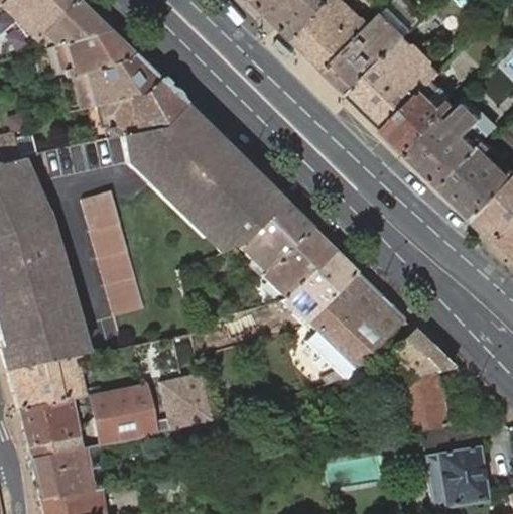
[(5,0),(2,4),(39,40),(46,32),(78,0),(5,0)]
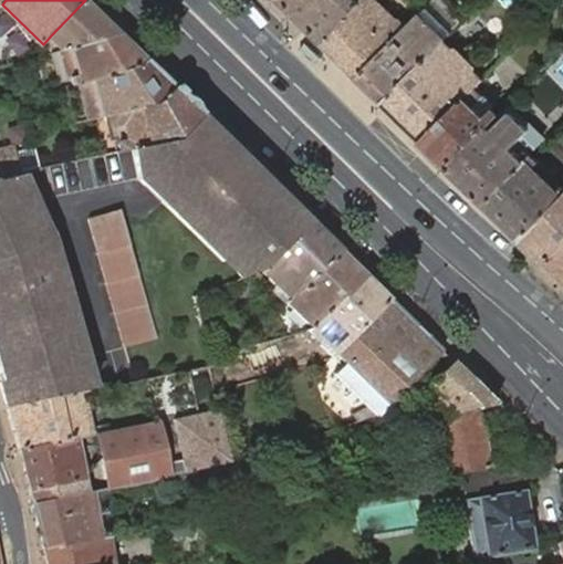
[(121,32),(87,0),(85,0),(51,35),(63,49),(121,32)]
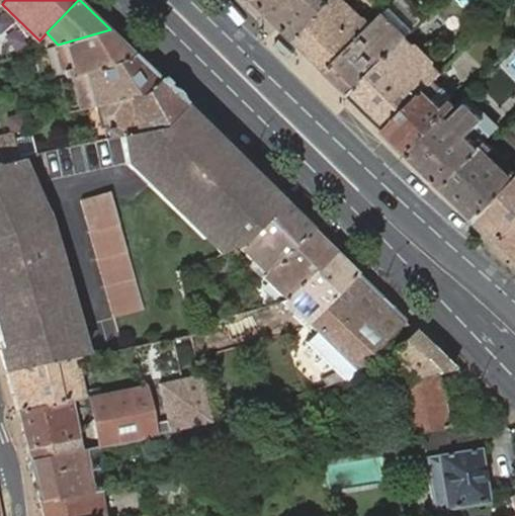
[(260,0),(297,36),(333,0),(260,0)]
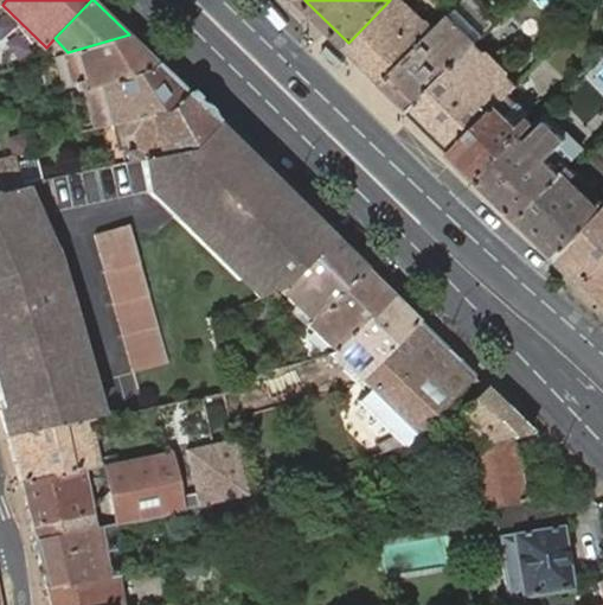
[(432,32),(440,26),(430,17),(429,18),(423,23),(404,4),(409,0),(390,0),(348,43),(386,80),(432,32)]
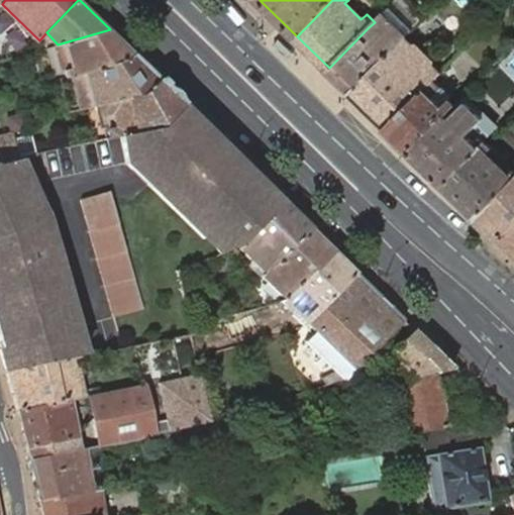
[(416,26),(393,3),(386,11),(375,22),(369,27),(329,68),(352,91),(408,34),(409,33),(416,26)]
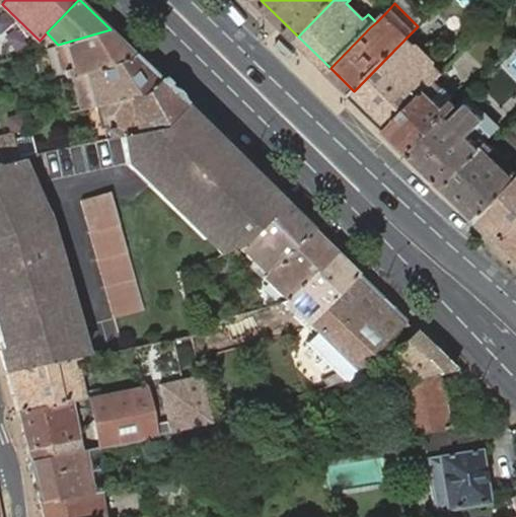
[(136,54),(111,29),(58,45),(56,45),(62,71),(66,70),(67,76),(75,74),(129,61),(136,54)]
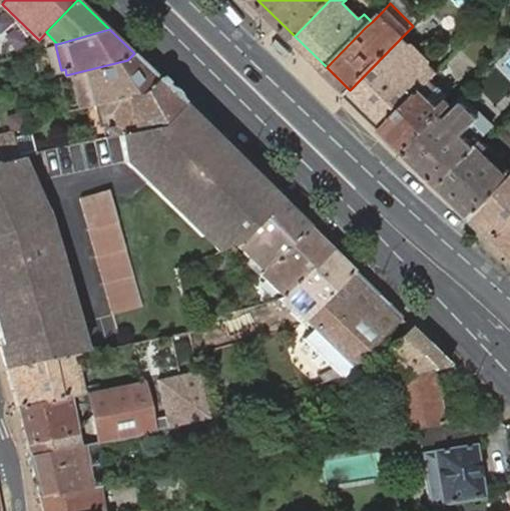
[(405,34),(350,90),(386,125),(433,77),(441,69),(433,61),(433,58),(429,54),(421,46),(417,42),(413,42),(405,34)]
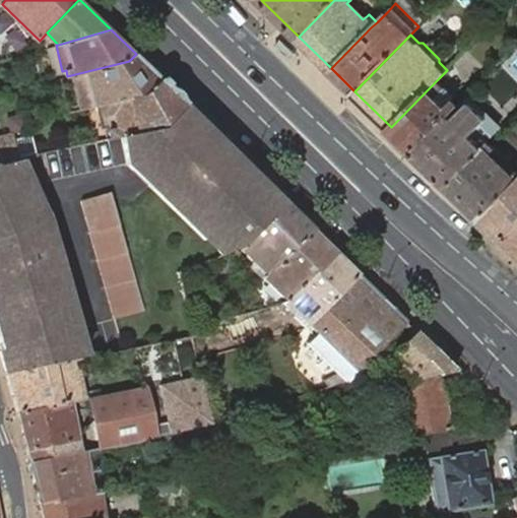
[(48,48),(56,79),(67,76),(66,70),(62,71),(56,45),(48,48)]
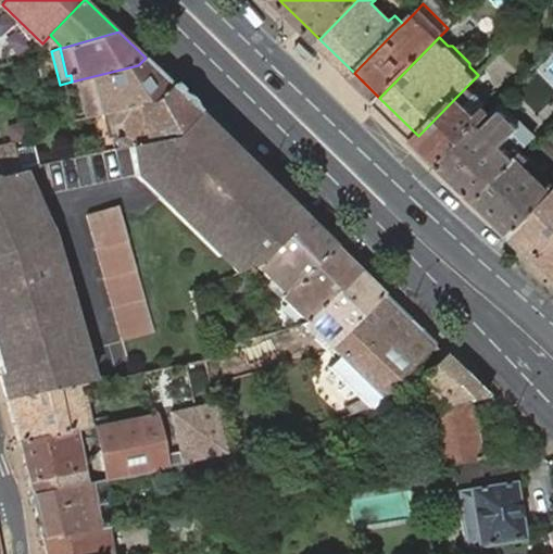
[(174,87),(146,58),(138,65),(80,79),(85,101),(90,100),(95,115),(108,113),(158,102),(174,87)]
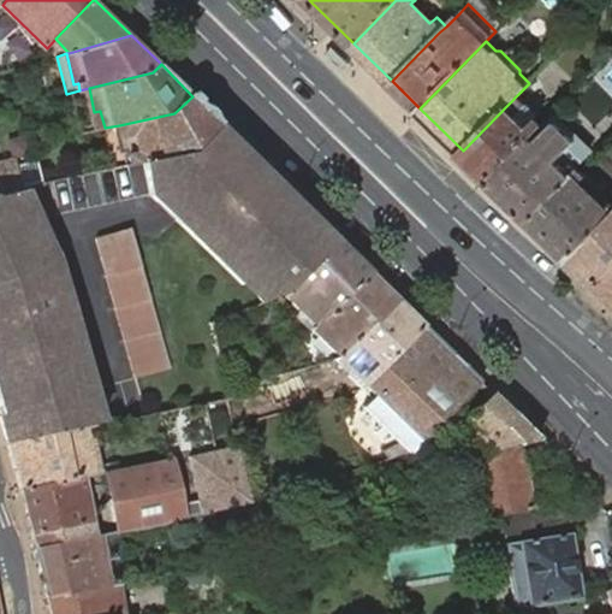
[(538,130),(547,120),(540,114),(540,112),(540,110),(533,102),(530,102),(528,102),(520,93),(463,151),(491,178),(536,131),(538,130)]
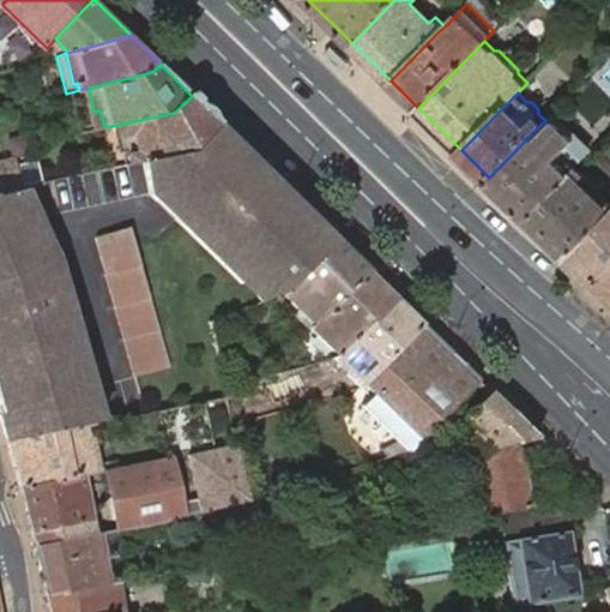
[(221,124),(192,96),(174,113),(119,125),(125,149),(131,148),(132,155),(133,163),(143,161),(194,150),(221,124)]
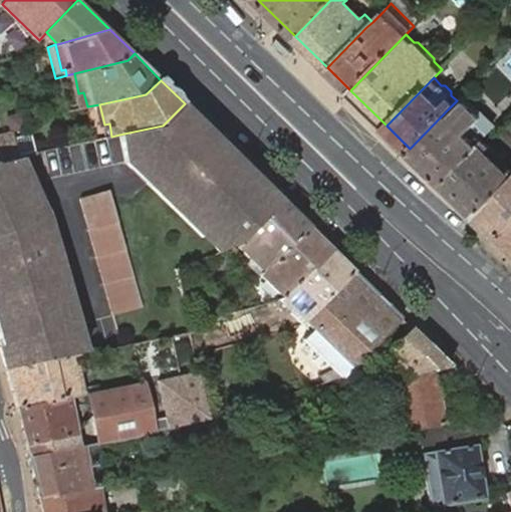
[(83,92),(78,93),(82,107),(87,106),(83,92)]
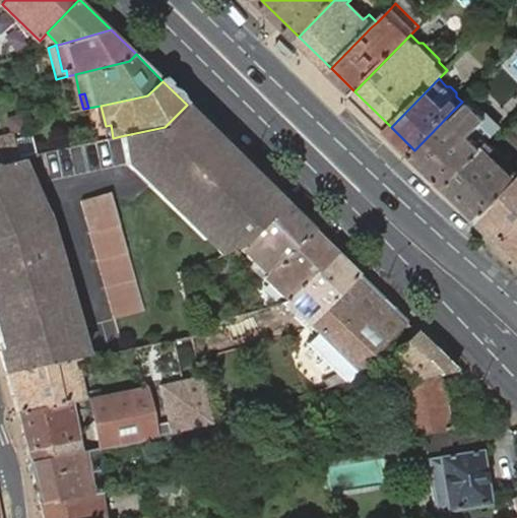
[(414,150),(449,184),(488,144),(492,139),(488,135),(482,140),(474,132),(491,116),(474,99),(458,115),(453,111),(414,150)]
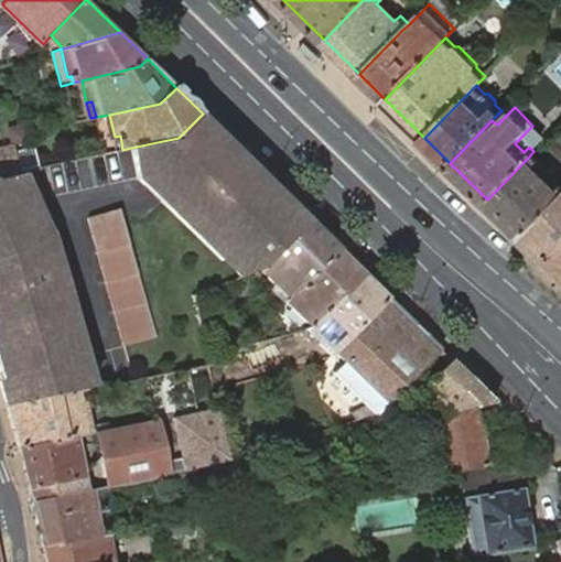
[(229,139),(203,114),(179,138),(131,148),(136,177),(149,191),(161,203),(237,278),(238,278),(263,268),(311,219),(229,139)]
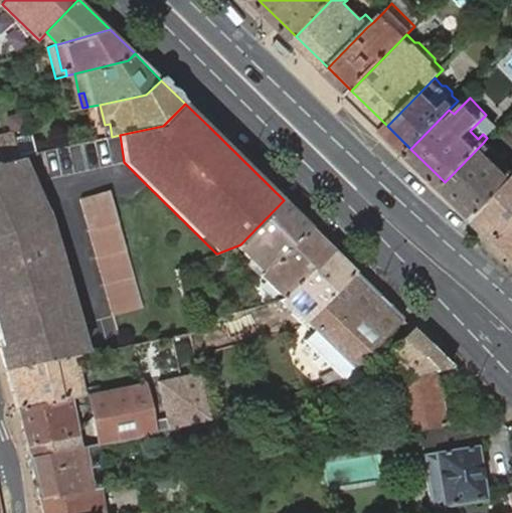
[(0,161),(21,156),(14,131),(0,134),(0,161)]
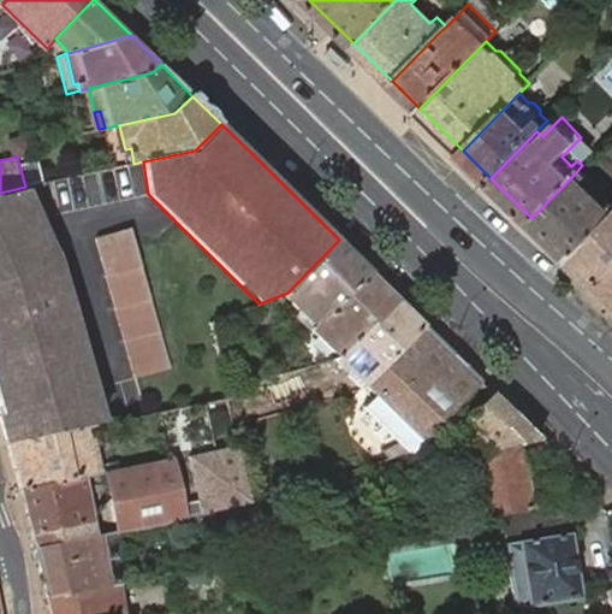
[(532,218),(571,258),(611,216),(611,205),(584,178),(592,172),(583,164),(582,165),(577,171),(532,218)]
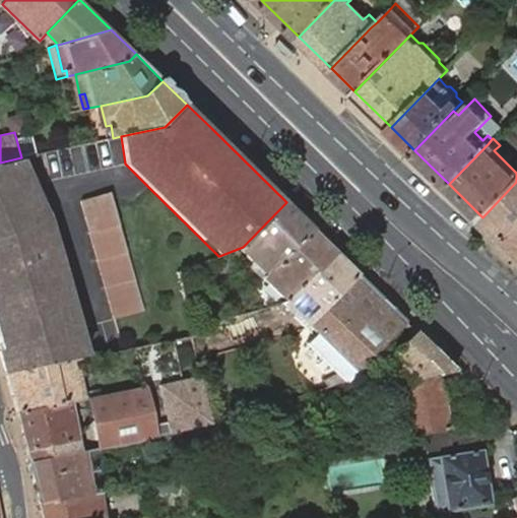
[(516,173),(516,163),(513,158),(508,153),(500,145),(494,150),(516,173)]
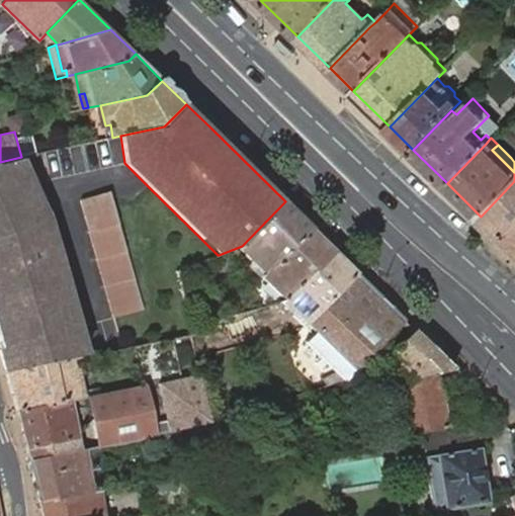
[(79,356),(88,354),(79,320),(51,222),(38,194),(21,157),(0,162),(0,342),(8,370),(62,360),(79,356)]
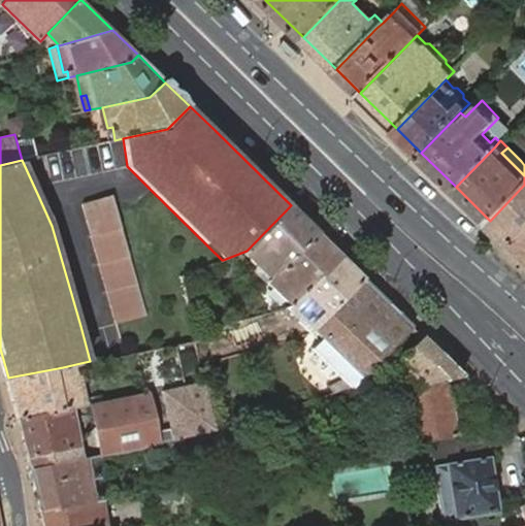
[(524,185),(490,221),(513,242),(524,229),(524,185)]
